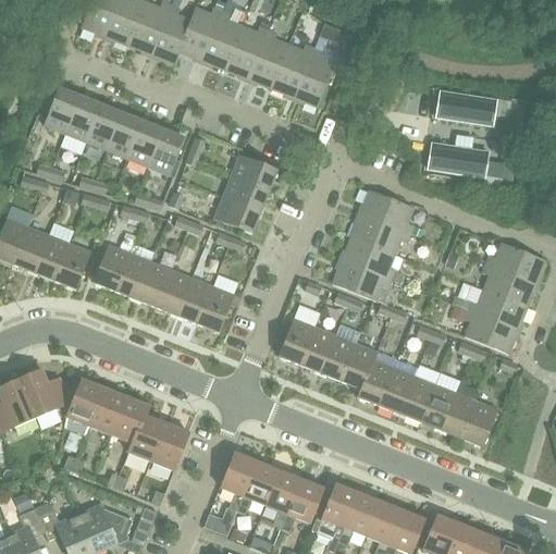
[(91,0),(82,25),(106,35),(120,0),(91,0)]
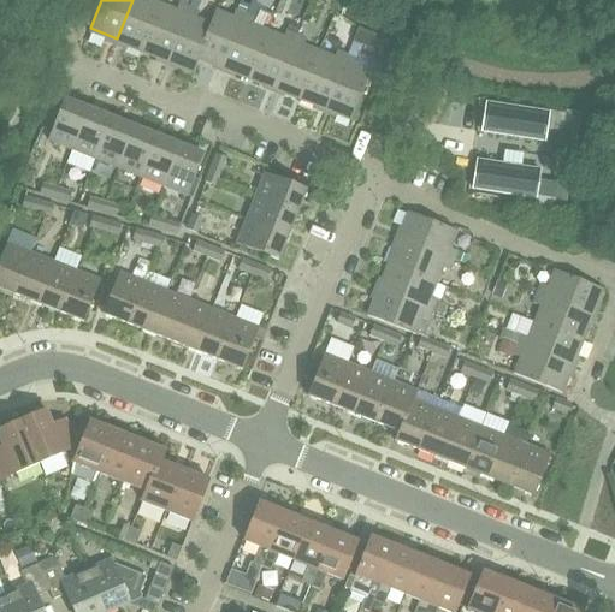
[(132,0),(117,39),(142,49),(161,0),(132,0)]
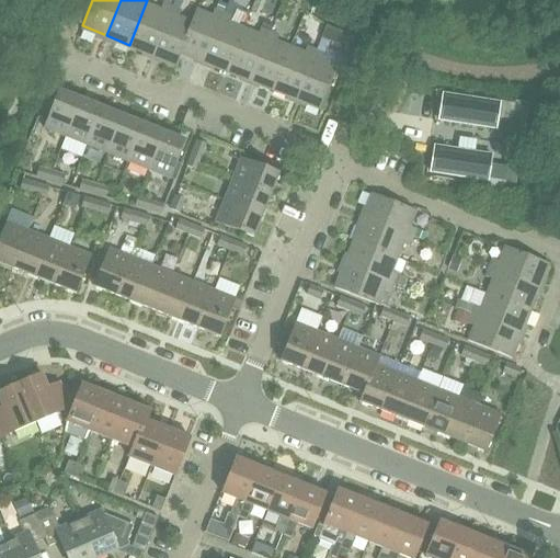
[(129,45),(152,54),(173,3),(163,0),(161,6),(147,0),(129,45)]
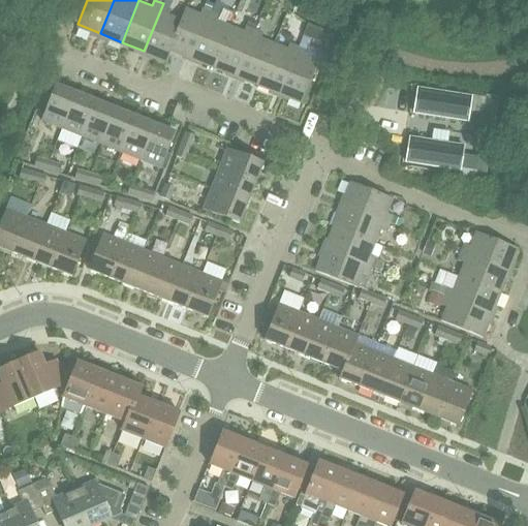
[(204,6),(211,9),(214,2),(209,0),(207,0),(204,6)]
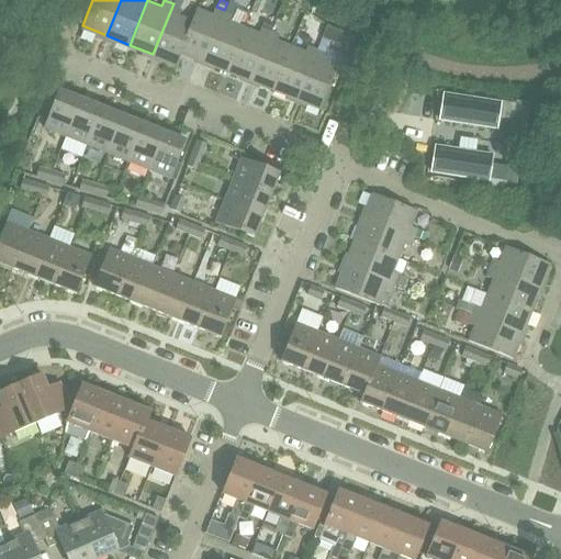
[(153,54),(177,64),(199,7),(198,7),(192,19),(179,13),(182,8),(174,3),(153,54)]
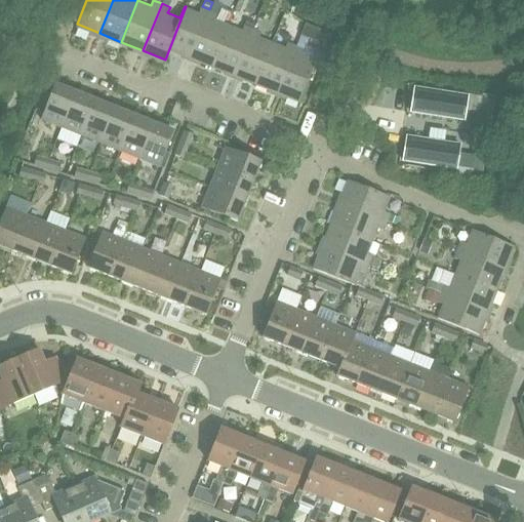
[(170,48),(191,56),(209,9),(201,6),(199,11),(186,6),(165,59),(170,48)]
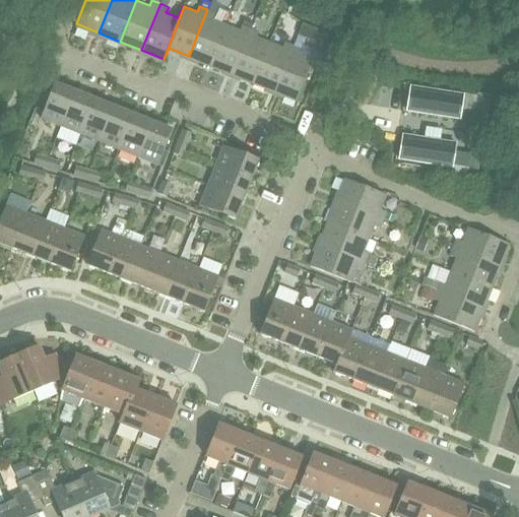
[(189,56),(210,64),(226,23),(214,18),(216,13),(207,9),(189,56)]
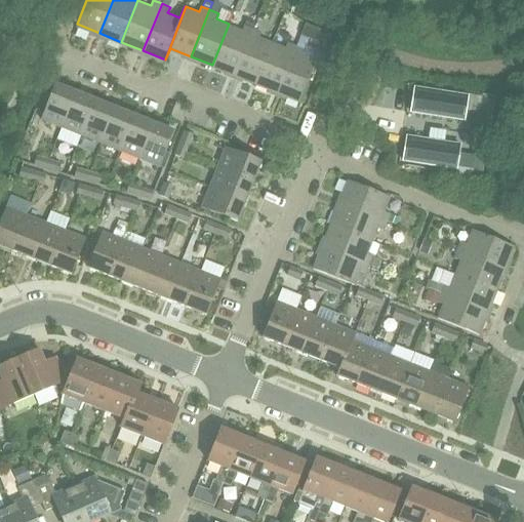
[(247,16),(245,24),(253,27),(255,19),(247,16)]
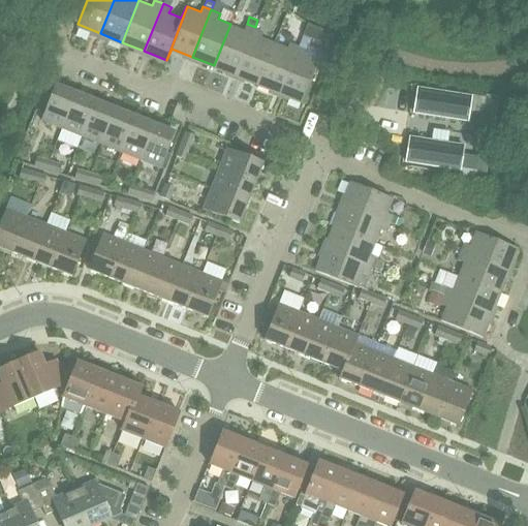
[(323,28),(308,22),(303,33),(318,39),(323,28)]
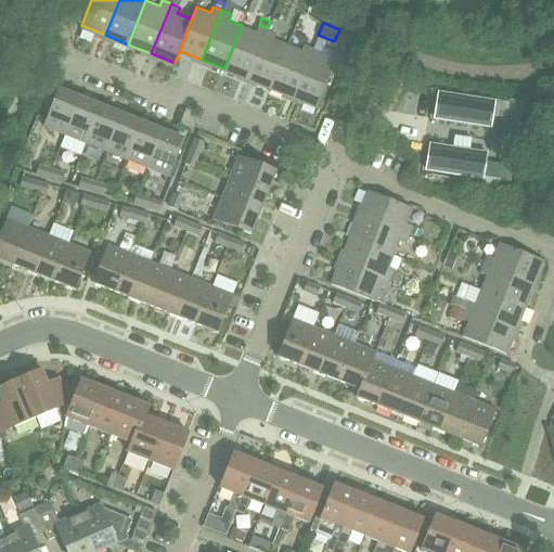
[(248,78),(268,28),(259,25),(256,30),(242,25),(224,68),(248,78)]
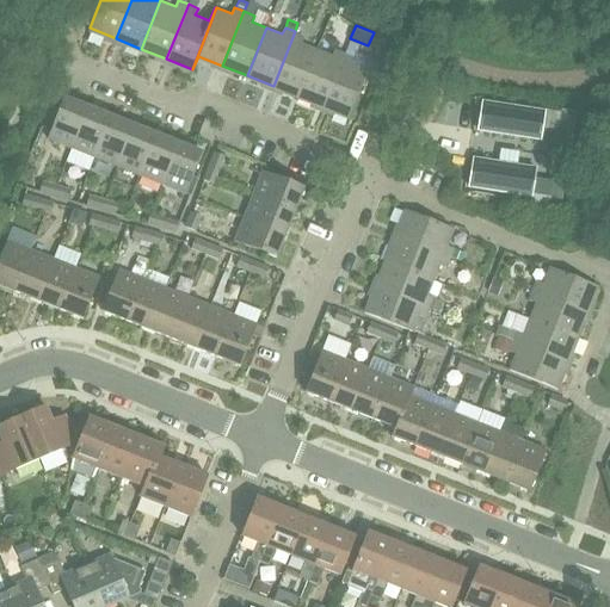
[(273,86),(299,95),(318,48),(302,41),(305,36),(295,31),(273,86)]
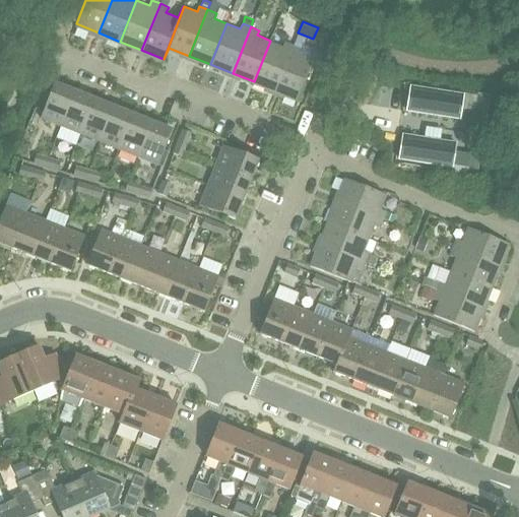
[(254,81),(275,89),(294,44),(293,44),(298,30),(290,27),(283,46),(270,41),(254,81)]
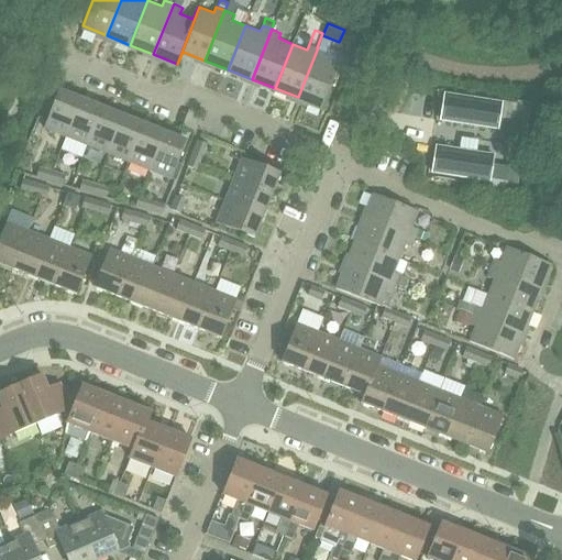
[(346,65),(350,57),(341,54),(338,62),(326,57),(328,52),(318,47),(298,97),(322,107),(340,63),(346,65)]
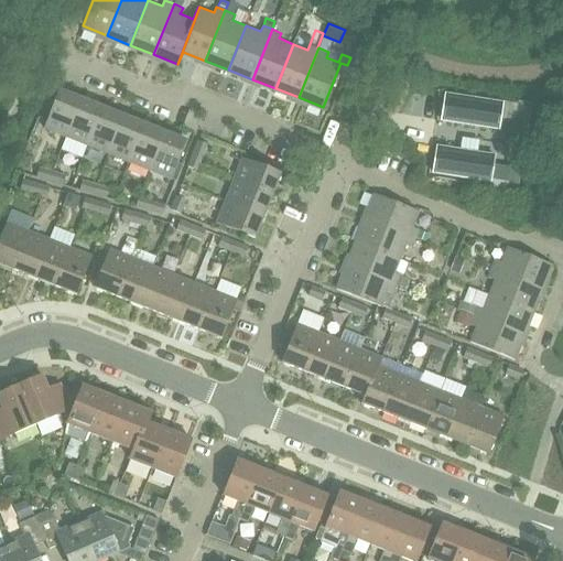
[(45,126),(67,135),(82,96),(60,88),(45,126)]
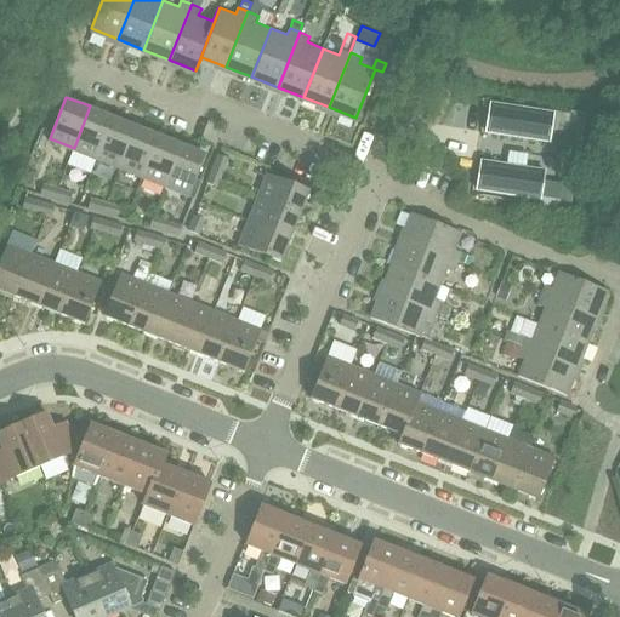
[(488,133),(547,142),(552,113),(493,104),(488,133)]
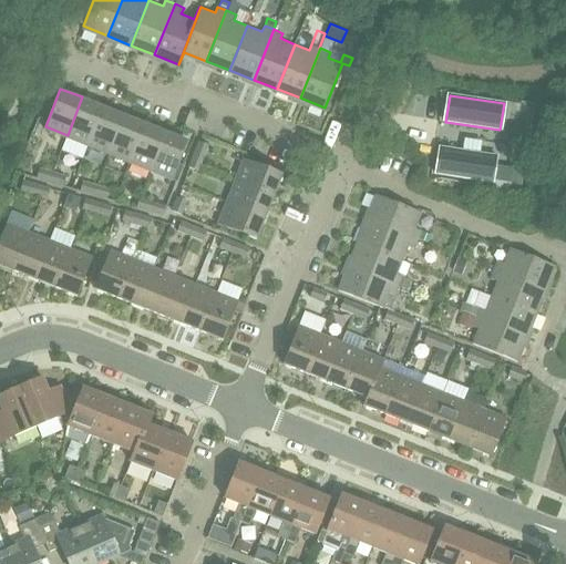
[(68,135),(89,143),(103,105),(82,96),(68,135)]
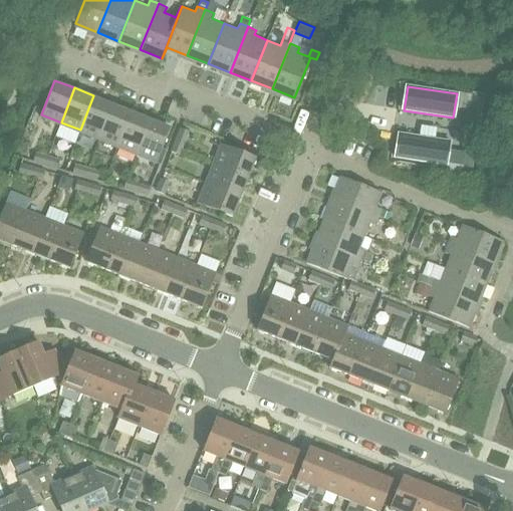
[(470,109),(482,111),(485,91),(473,89),(473,90),(473,91),(470,109)]
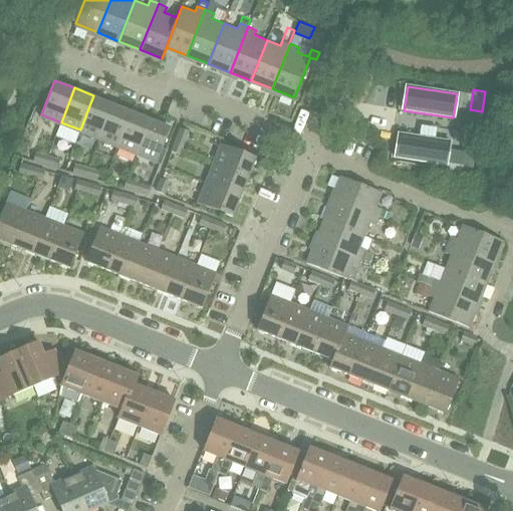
[(80,130),(98,138),(112,103),(93,95),(80,130)]
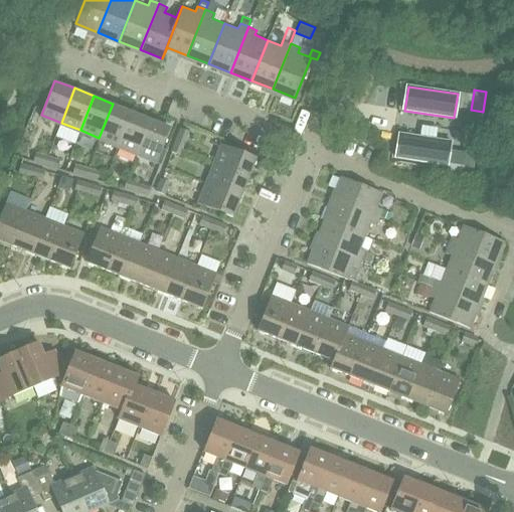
[(99,138),(118,145),(132,111),(113,104),(99,138)]
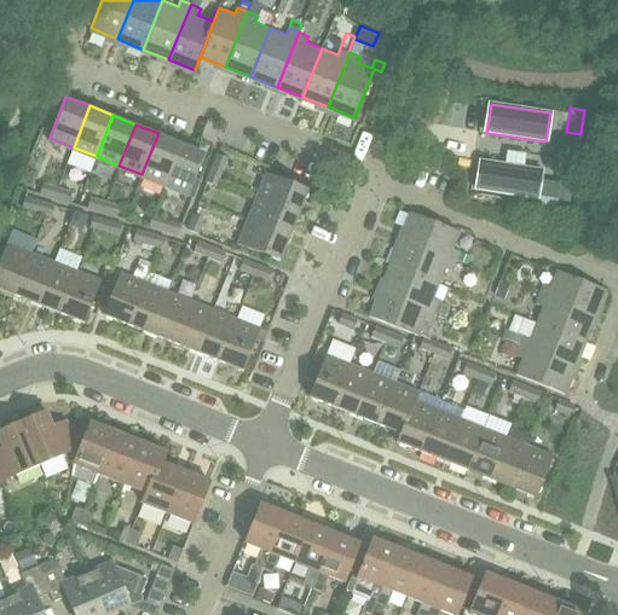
[(142,174),(165,184),(182,143),(159,133),(142,174)]
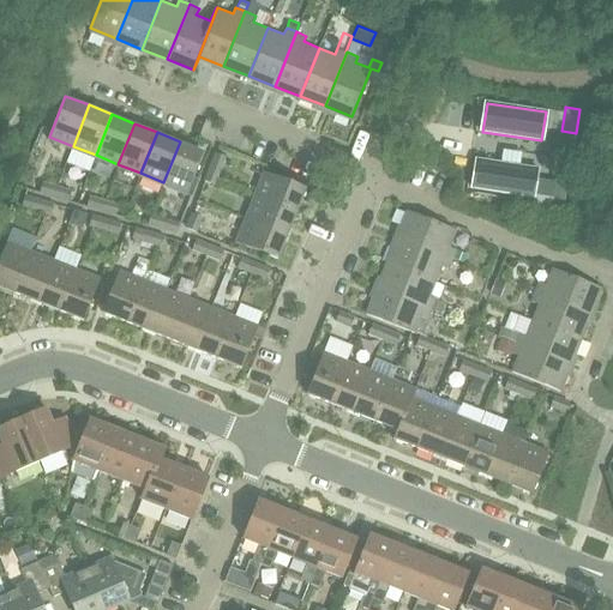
[(163,182),(187,192),(204,151),(180,142),(163,182)]
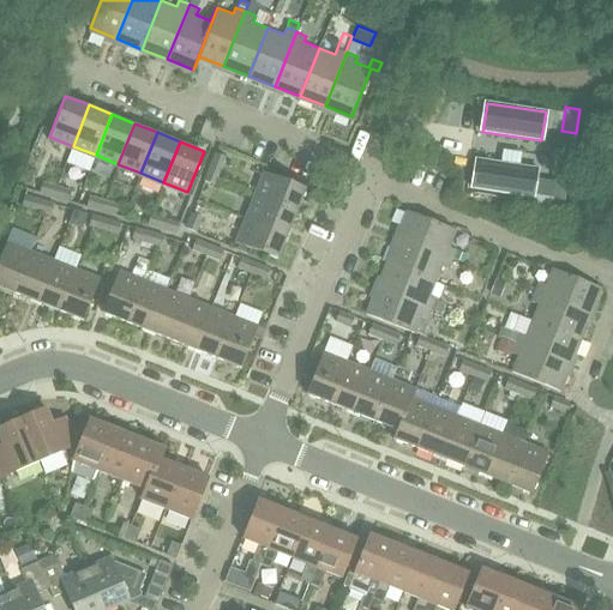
[(538,146),(540,168),(551,167),(550,146),(538,146)]
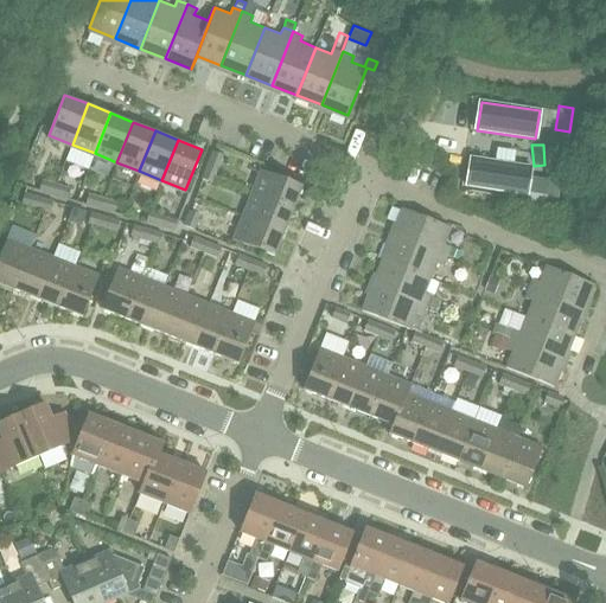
[(212,148),(208,162),(219,166),(224,153),(212,148)]
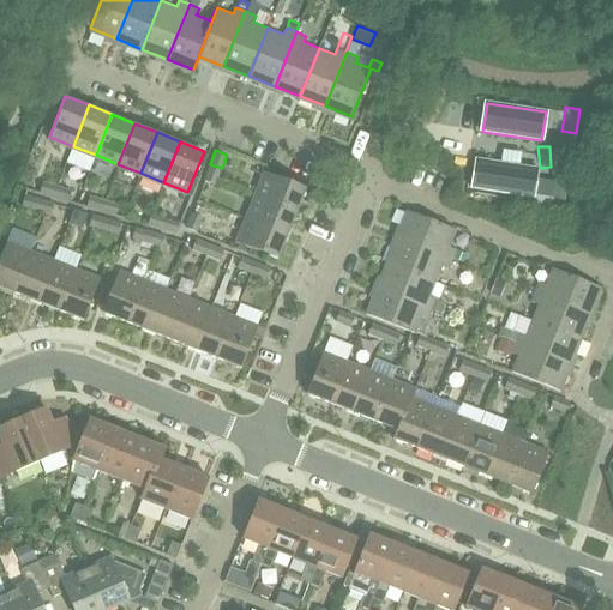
[(538,168),(476,158),(472,189),(533,199),(538,168)]
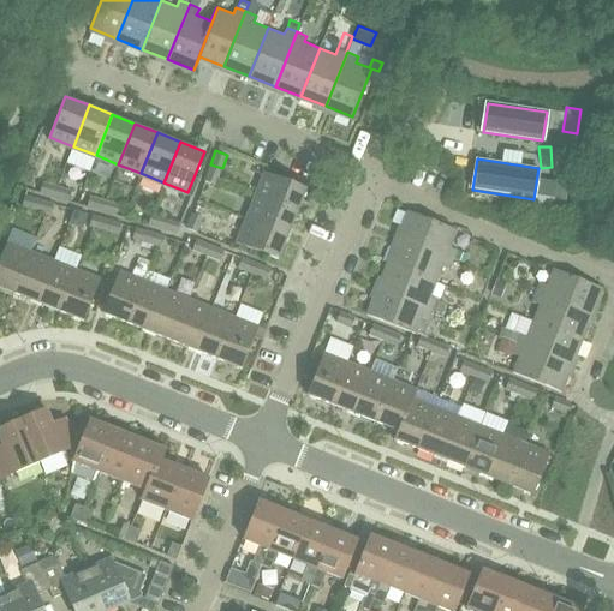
[(210,165),(206,179),(216,183),(222,168),(210,165)]
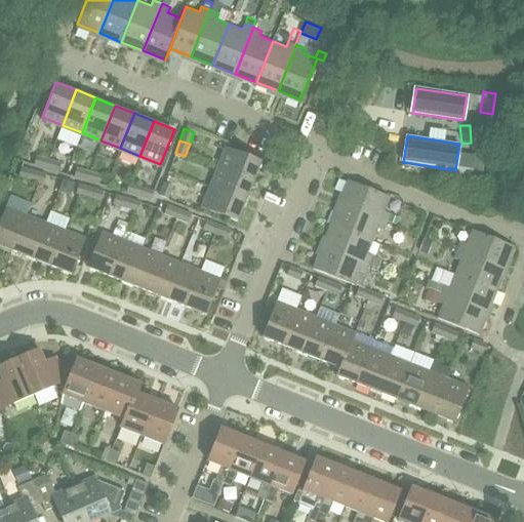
[(226,146),(218,165),(253,179),(262,159),(226,146)]
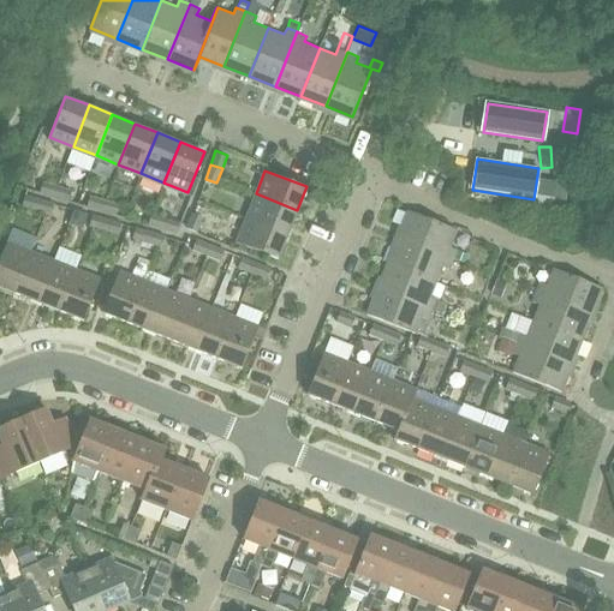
[(555,179),(552,203),(566,204),(568,180),(555,179)]
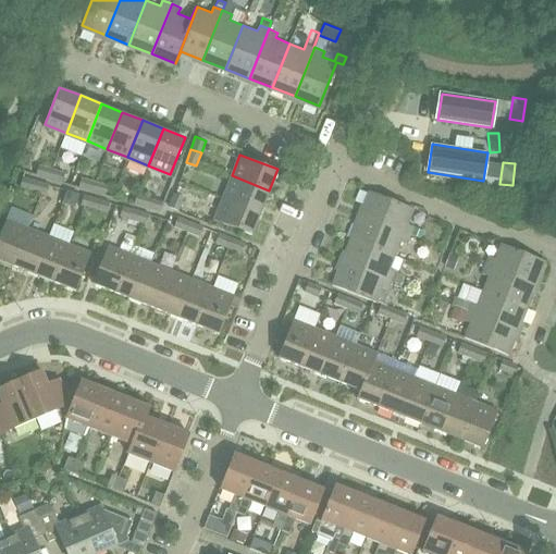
[(50,176),(52,167),(39,163),(37,173),(50,176)]
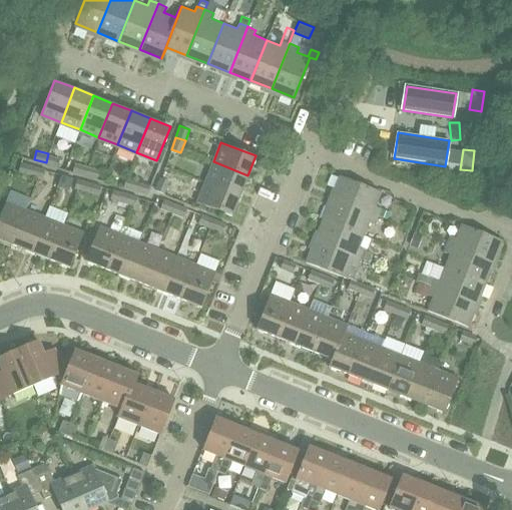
[(48,153),(46,162),(58,166),(61,157),(48,153)]
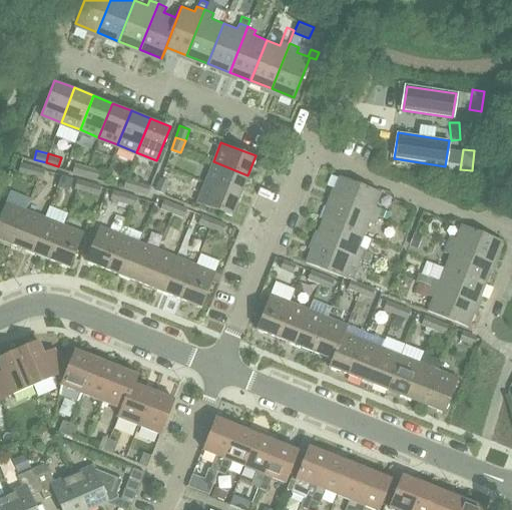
[(213,161),(205,180),(239,194),(247,175),(213,161)]
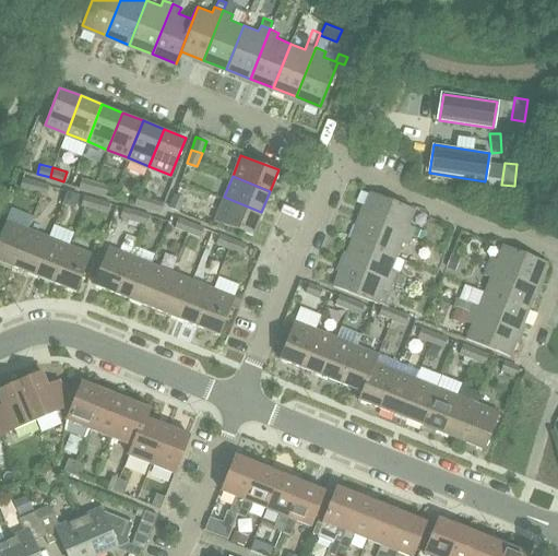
[(20,187),(39,193),(43,182),(23,177),(20,187)]
